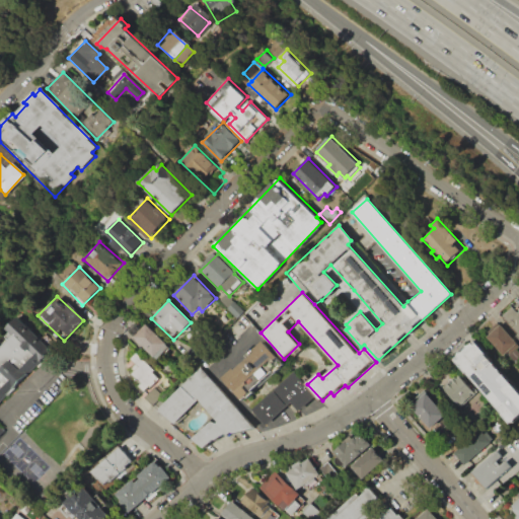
[(234,300),(245,310),(237,318),(226,308),(234,300)]
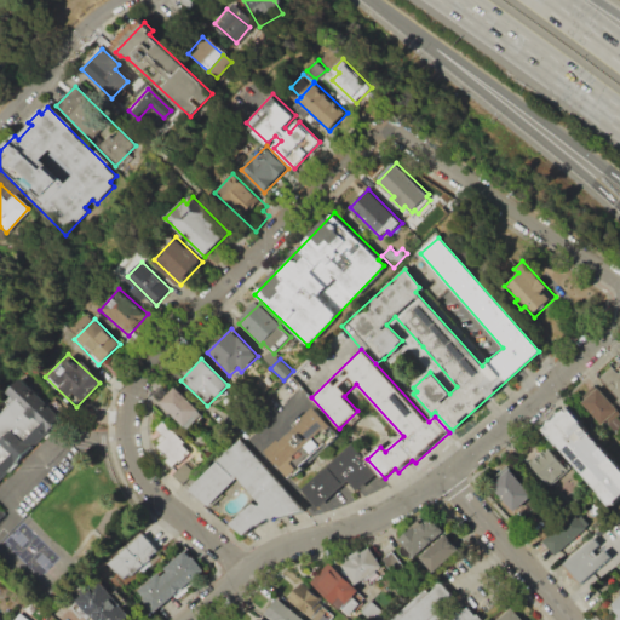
[(603,377),(619,397),(619,362),(619,363),(615,360),(610,363),(614,368),(603,377)]
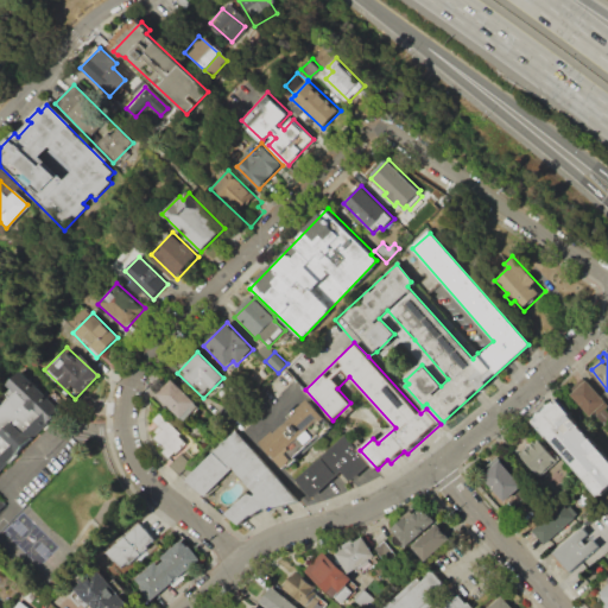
[(0,399),(5,396),(0,390),(19,371),(58,410),(0,467),(0,399)]
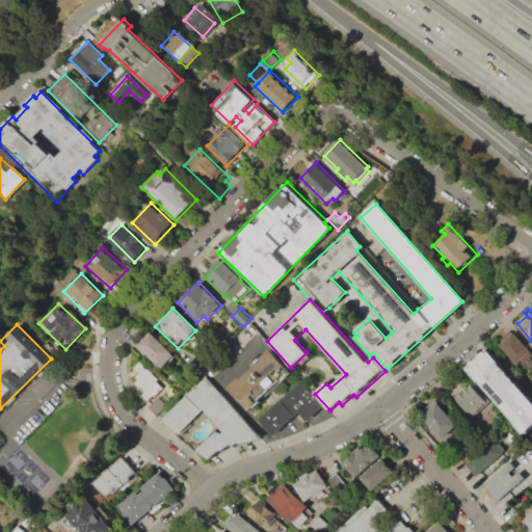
[(151,331),(176,355),(161,371),(136,347),(151,331)]
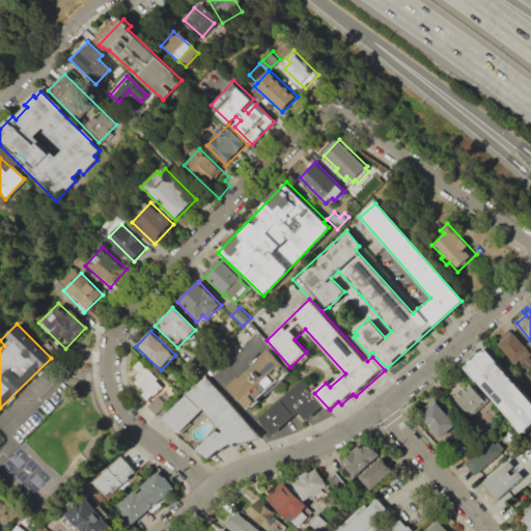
[(511,332),(530,352),(530,356),(529,357),(530,359),(530,367),(528,370),(519,360),(516,362),(499,344),(511,332)]
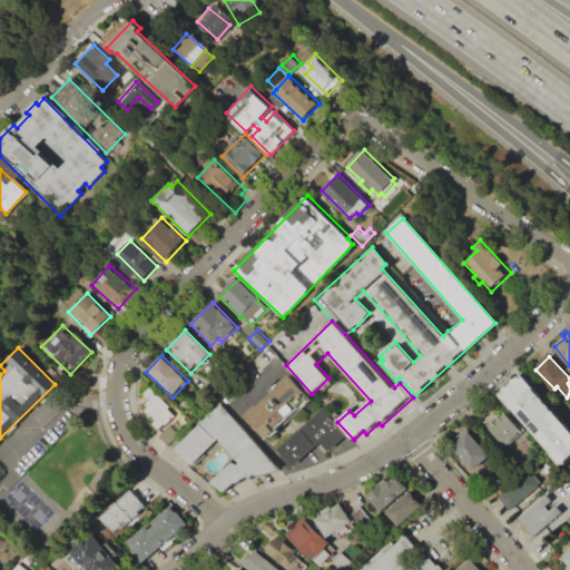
[(245,415),(291,373),(314,399),(301,412),(297,409),(277,428),(279,431),(273,436),(272,434),(266,439),(245,415)]
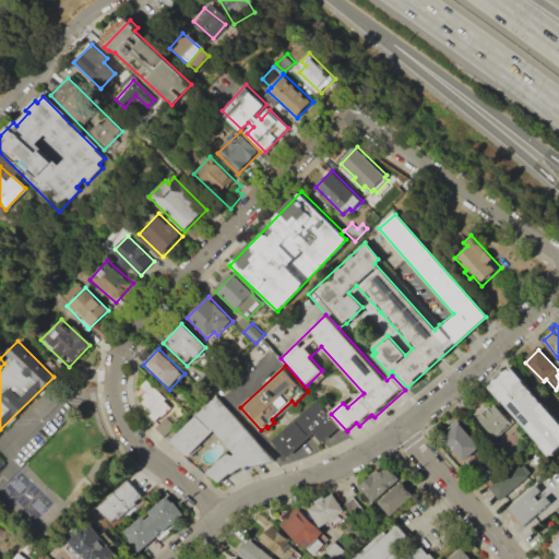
[(490,390),(551,458),(558,450),(558,418),(514,370),(511,372),(508,369),(491,384),(494,387),(490,390)]
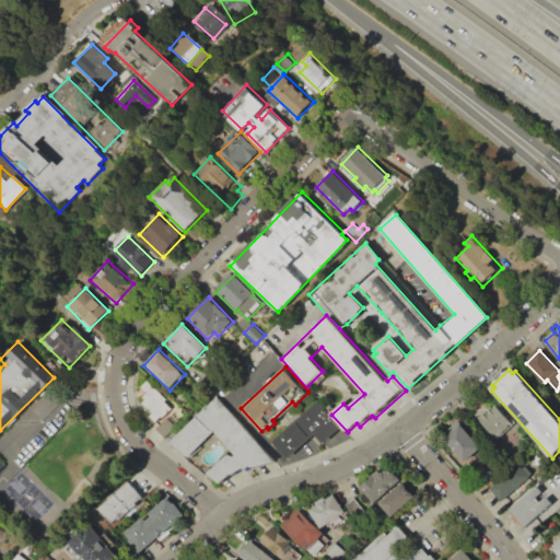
[(148,378),(168,399),(166,400),(174,408),(161,420),(159,418),(154,422),(149,418),(151,416),(140,404),(144,399),(142,397),(144,394),(138,388),(148,378)]
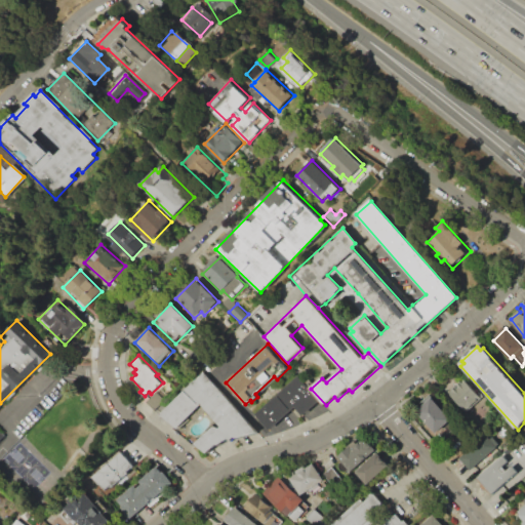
[(456,371),(481,398),(466,411),(442,386),(456,371)]
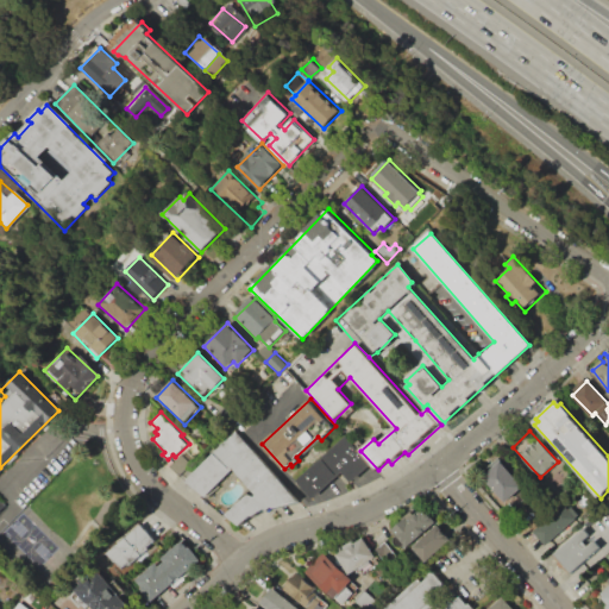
[(186,482),(237,434),(300,502),(268,510),(264,507),(237,533),(220,515),(246,491),(232,475),(203,501),(186,482)]
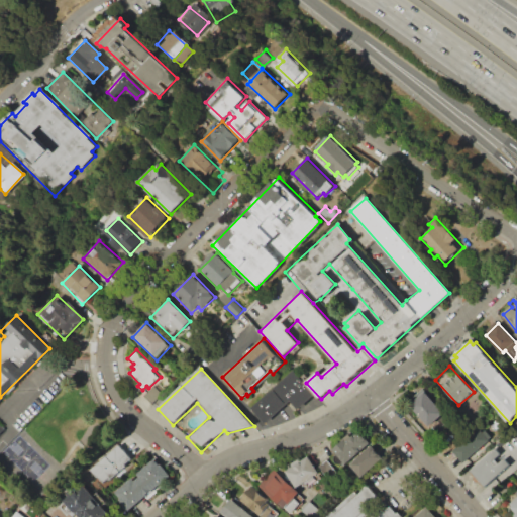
[(293,369),(306,383),(316,394),(299,410),(291,401),(265,425),(249,409),(293,369)]
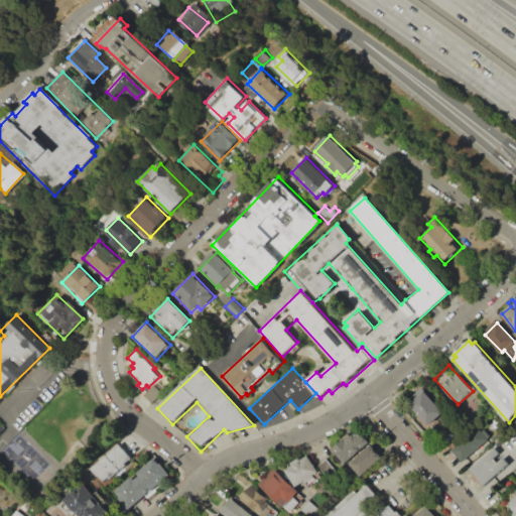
[(421,386),(443,410),(428,426),(405,402),(421,386)]
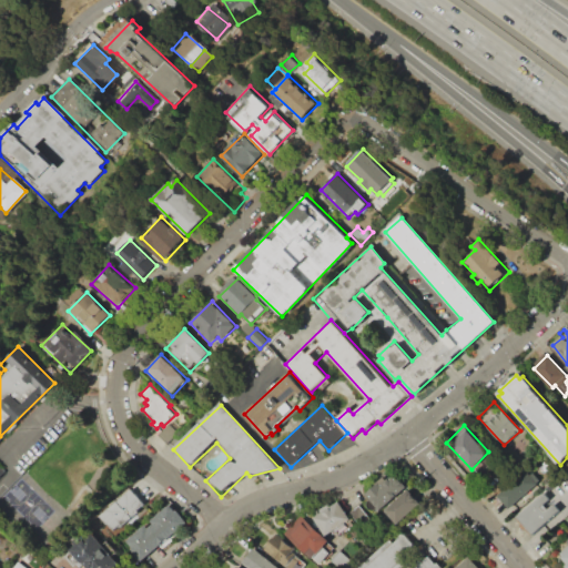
[(393,469),(407,486),(378,511),(364,494),(393,469)]
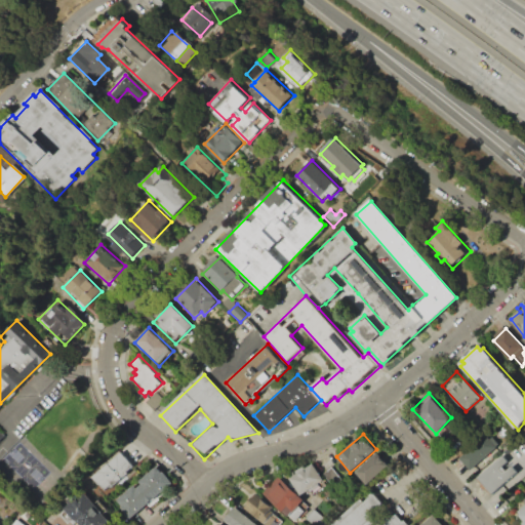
[(460,456),(470,469),(499,444),(493,436),(490,439),(486,435),(460,456)]
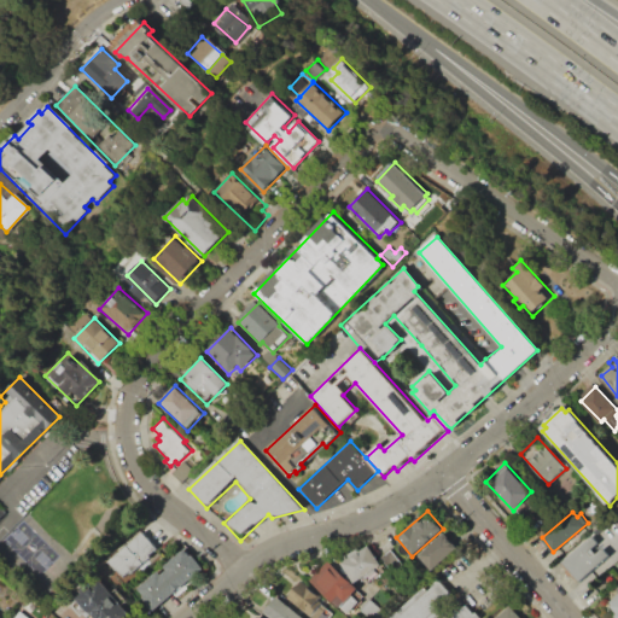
[(144,530),(159,547),(150,554),(152,557),(133,573),(130,570),(122,578),(116,571),(114,573),(105,564),(144,530)]
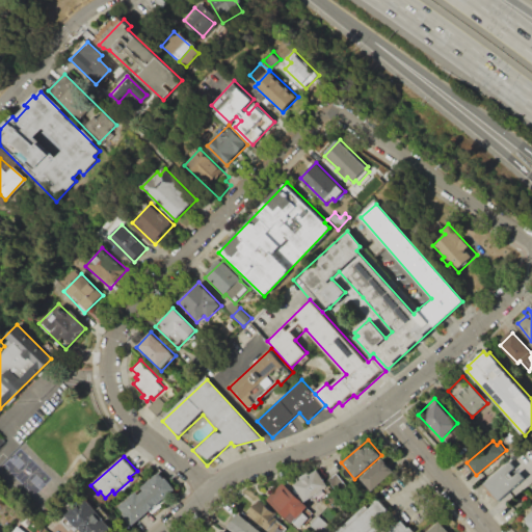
[(360,478),(372,491),(397,470),(384,456),(360,478)]
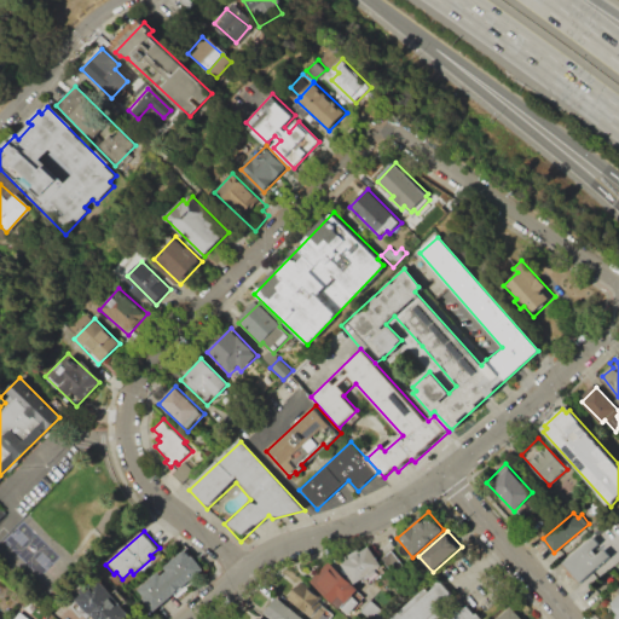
[(562,562),(580,583),(612,556),(594,536),(562,562)]
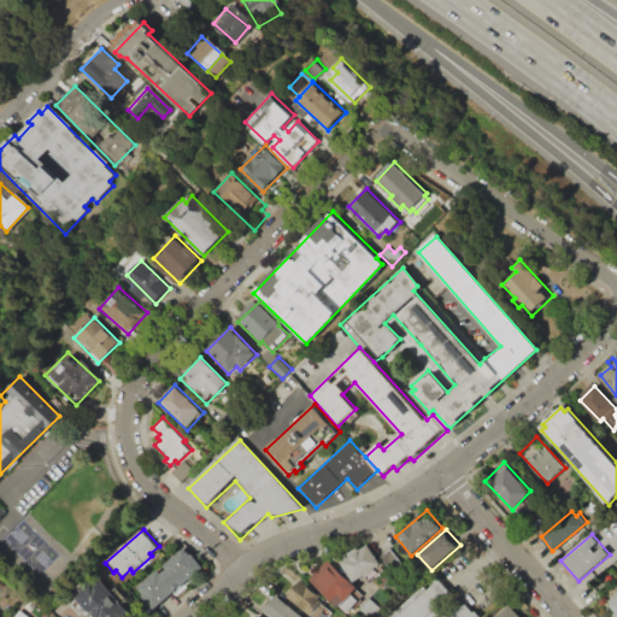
[(186,545),(205,566),(154,611),(135,589),(186,545)]
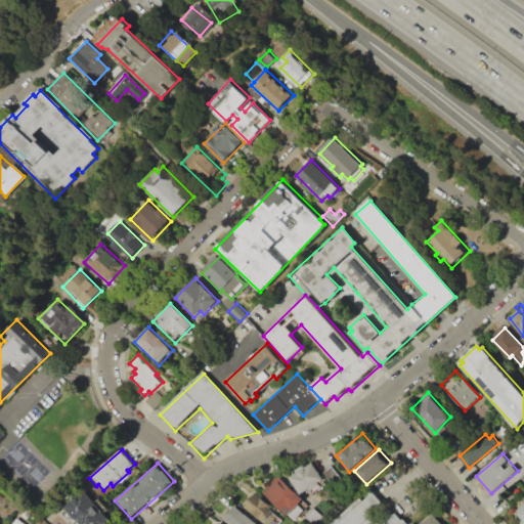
[(312,463),(323,479),(302,493),(291,477),(312,463)]
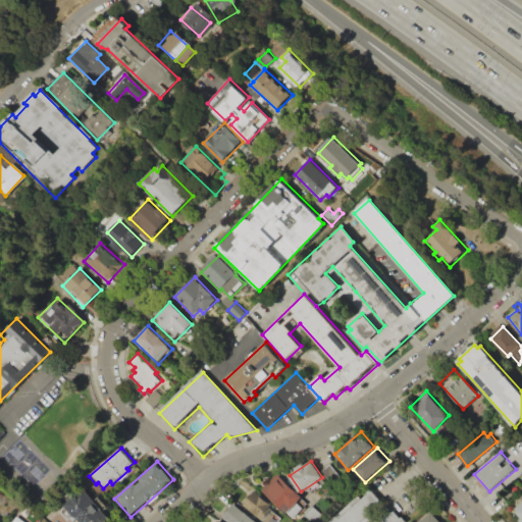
[(276,473),(304,497),(293,510),(288,505),(281,512),(271,503),(273,501),(262,490),(276,473)]
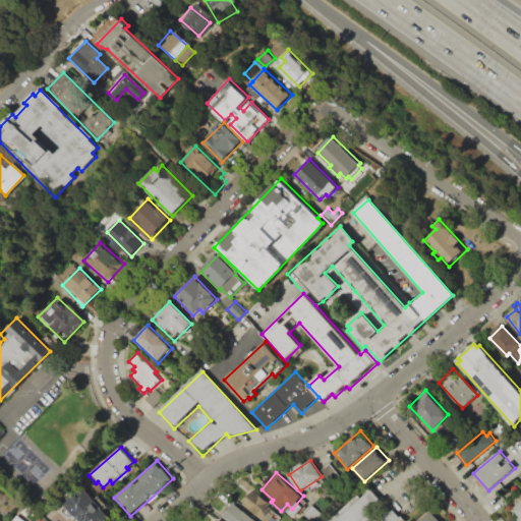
[(328,520),(368,485),(386,506),(368,520),(328,520)]
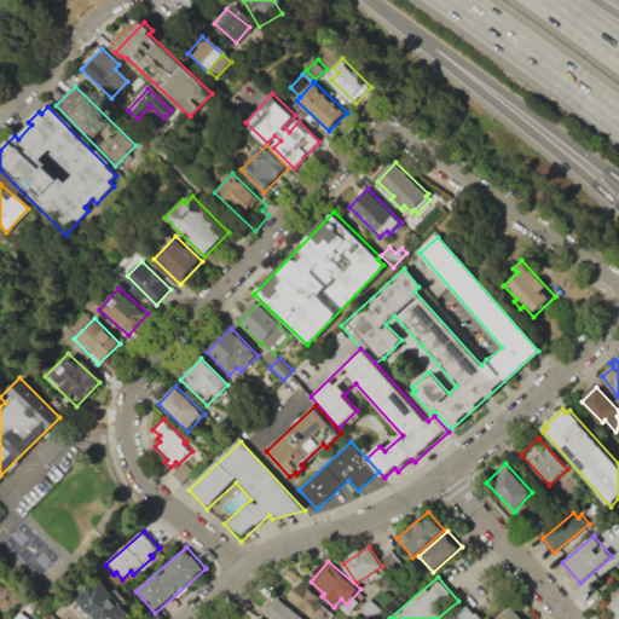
[(74,599),(90,618),(131,618),(121,607),(127,602),(117,590),(113,594),(99,578),(74,599)]
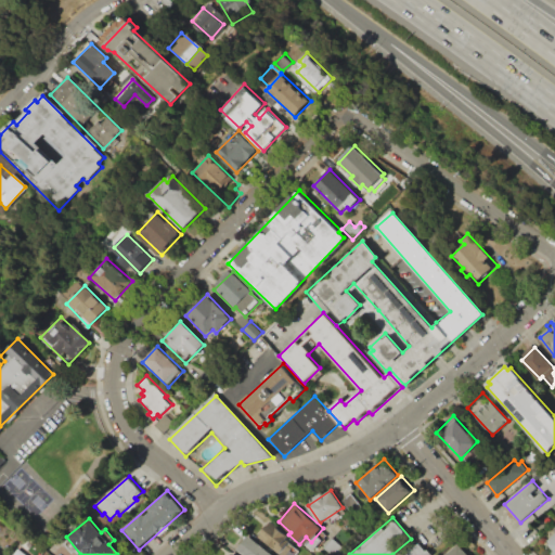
[(271,523),(292,540),(289,542),(300,552),(297,554),(284,554),(281,552),(279,554),(259,538),(271,523)]
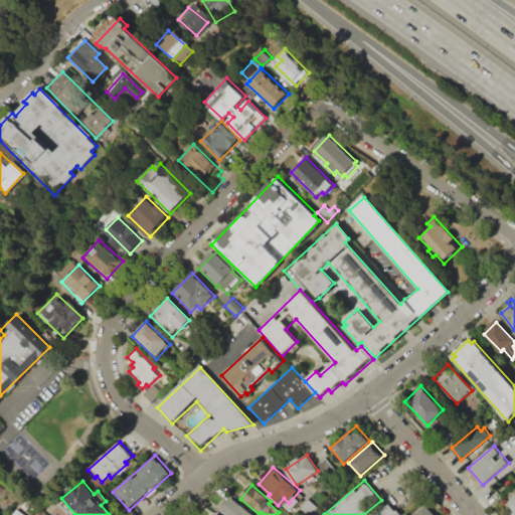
[(229,497),(255,514),(222,514),(218,512),(229,497)]
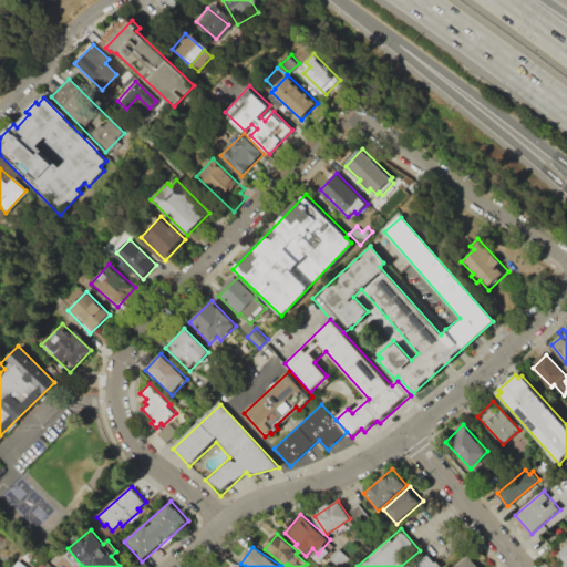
[(339,548),(350,558),(341,566),(337,566),(329,559),(339,548)]
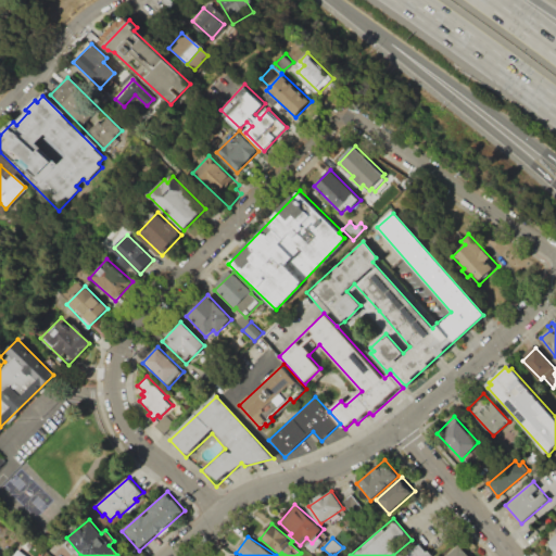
[(403,555),(419,542),(432,555),(403,555)]
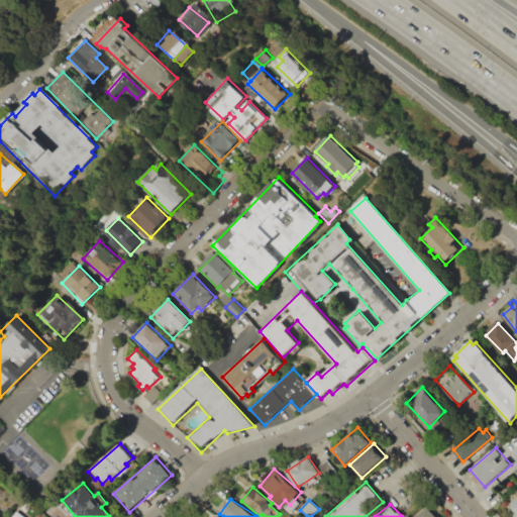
[(412,516),(426,505),(436,516),(412,516)]
